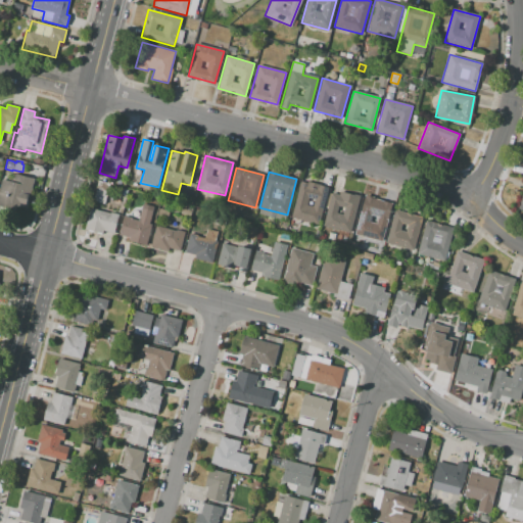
[(34,179),(27,208),(13,205),(12,210),(0,207),(0,188),(2,179),(17,183),(19,175),(34,179)]
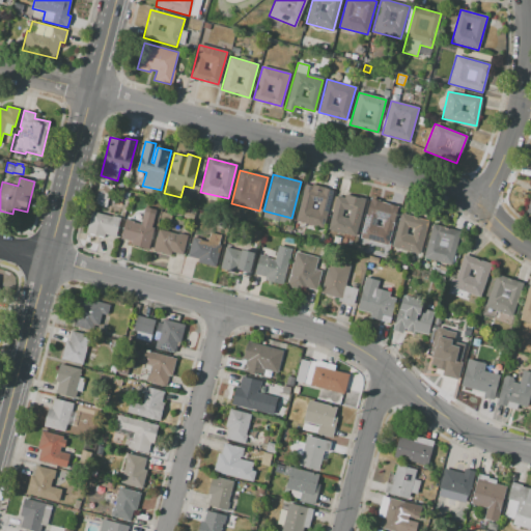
[(296,220),(305,184),(311,186),(312,185),(333,190),(324,227),(296,220)]
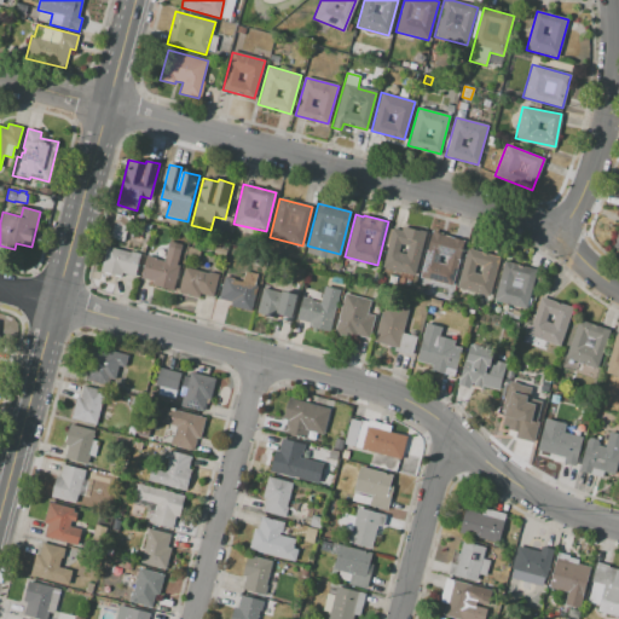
[(110,237),(116,215),(129,219),(123,241),(110,237)]
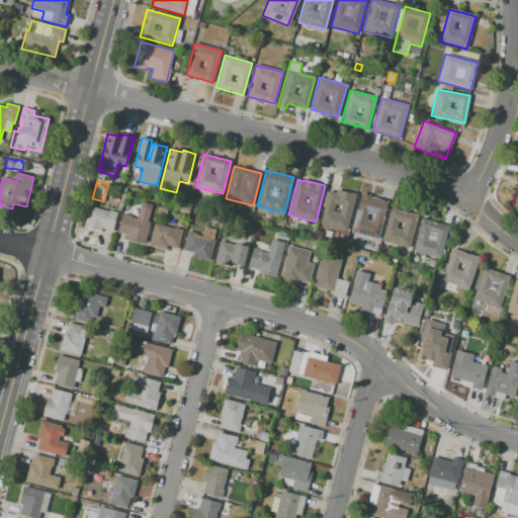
[(321,223),(328,191),(336,193),(337,190),(356,195),(348,230),(321,223)]
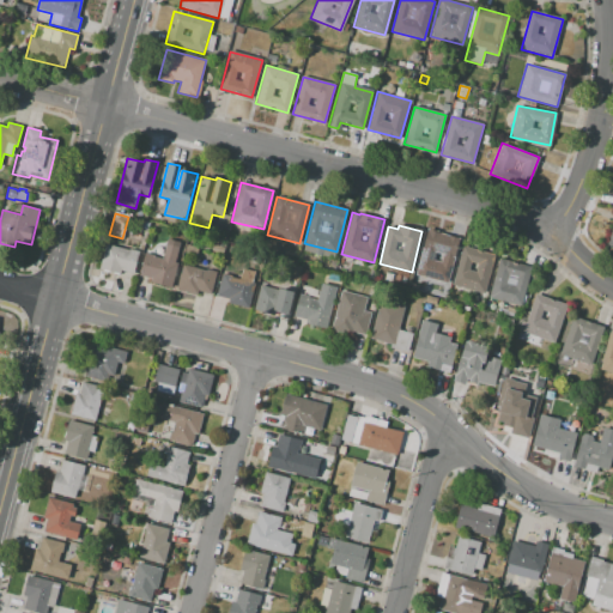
[(426,236),(457,244),(448,284),(416,275),(426,236)]
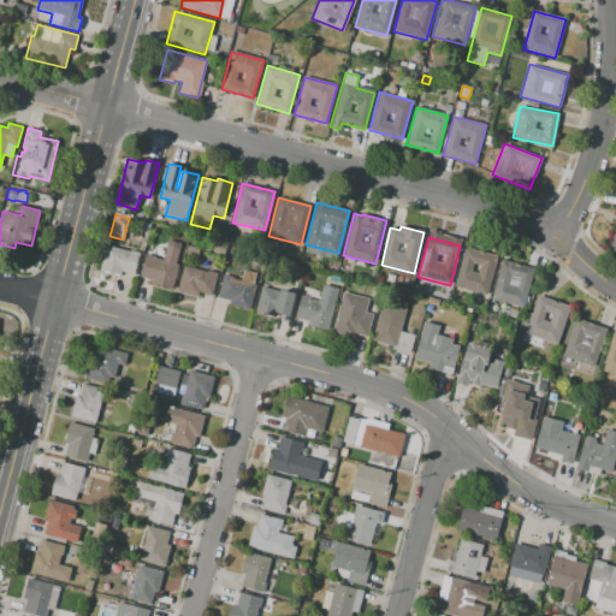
[(134,276),(119,272),(119,274),(100,270),(106,244),(130,252),(130,250),(140,253),(134,276)]
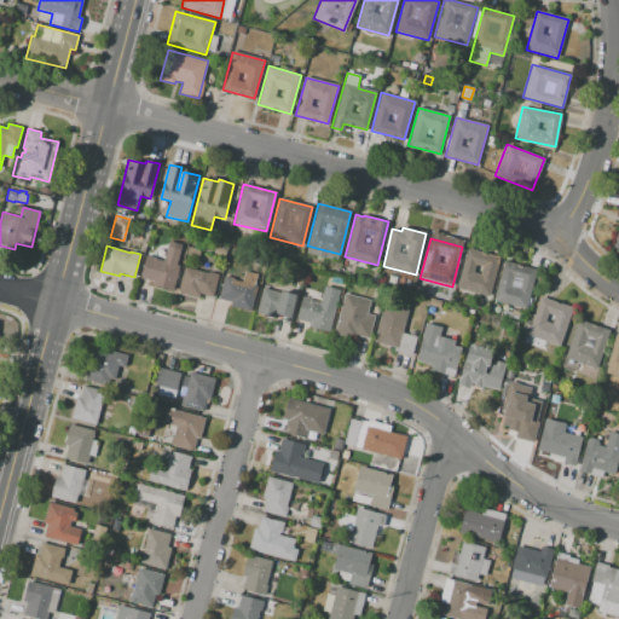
[(173,290),(152,284),(152,282),(140,278),(146,255),(156,258),(155,259),(163,261),(167,246),(180,248),(177,265),(180,265),(173,290)]
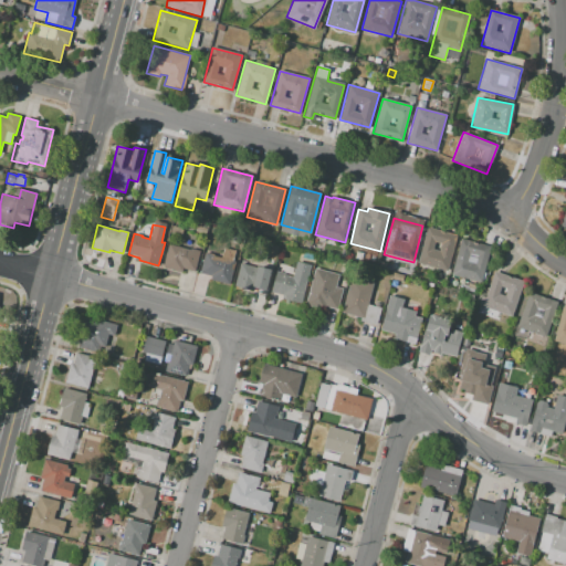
[(182,236),(170,232),(173,226),(184,228),(182,236)]
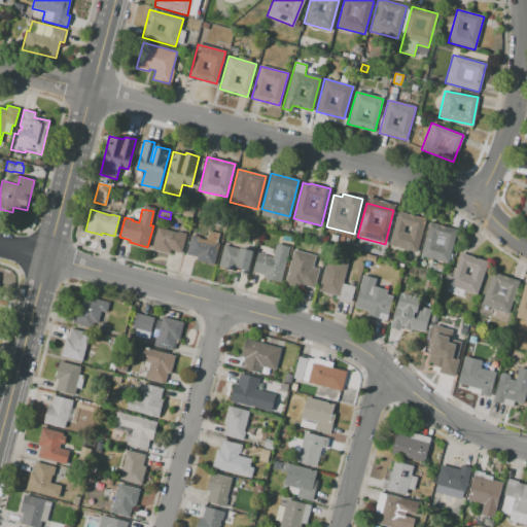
[(191,219),(182,216),(183,210),(192,212),(191,219)]
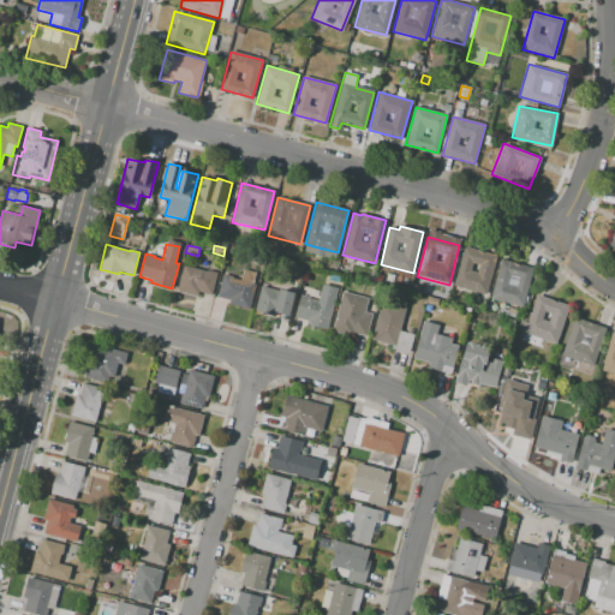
[(465,246),(496,255),(487,293),(454,286),(465,246)]
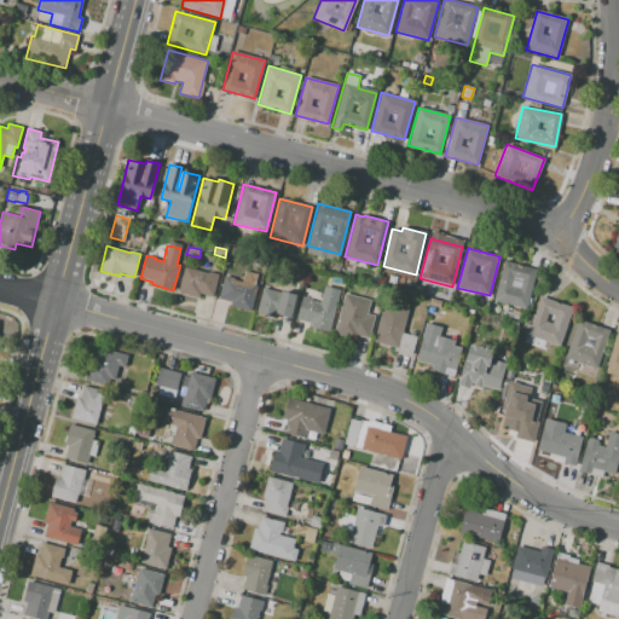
[(493,300),(503,261),(537,270),(526,308),(493,300)]
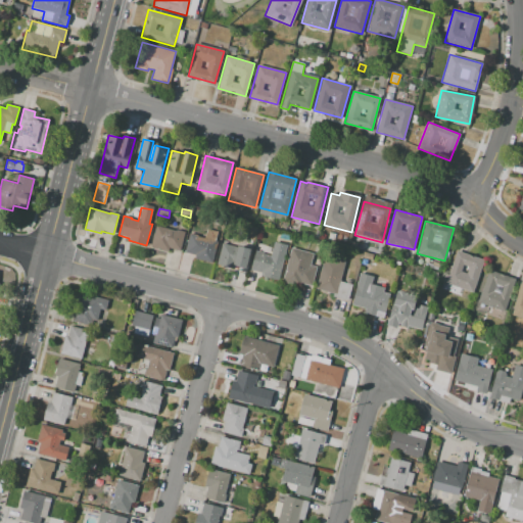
[(185,232),(180,251),(170,248),(169,251),(151,246),(156,226),(176,231),(176,230),(185,232)]
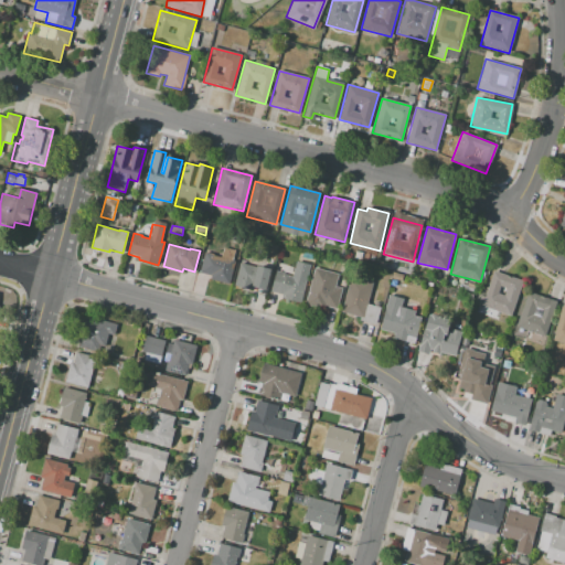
[(301,257),(304,251),(312,253),(310,260),(301,257)]
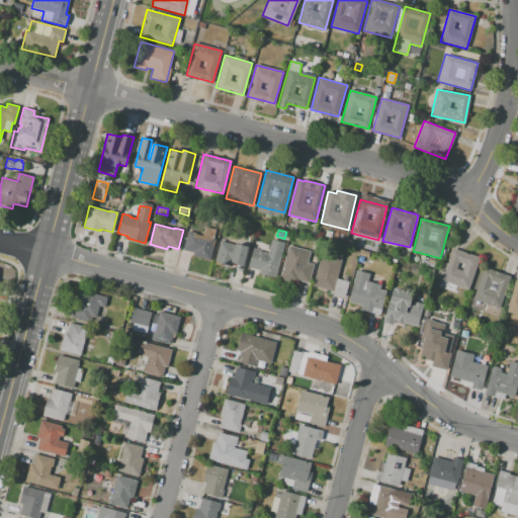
[(210,260),(193,256),(193,253),(183,250),(188,231),(196,233),(195,235),(216,240),(210,260)]
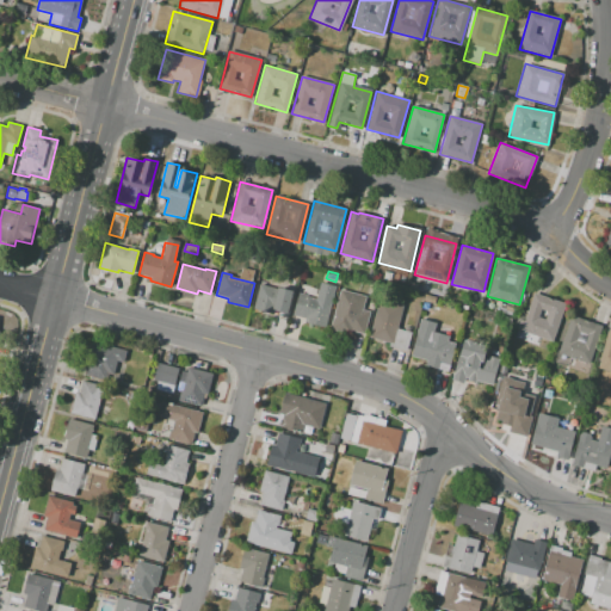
[(334,287),(325,327),(304,322),(306,319),(292,315),(298,292),(307,295),(308,287),(319,289),(320,283),(334,287)]
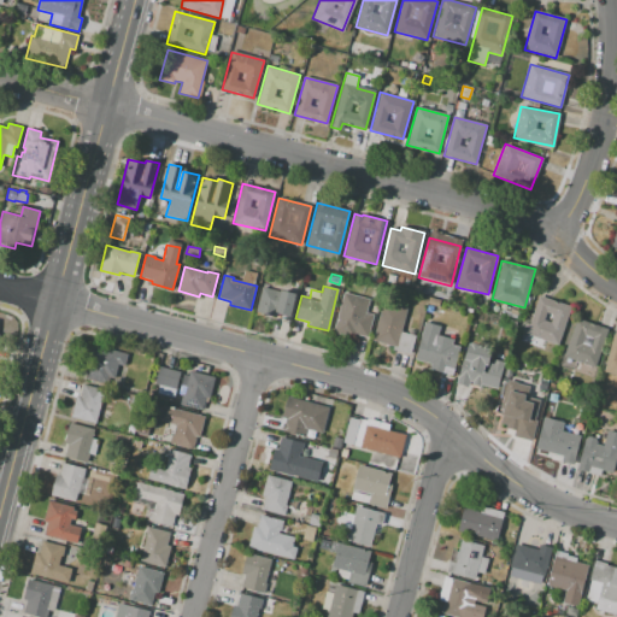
[(295,294),(291,317),(275,313),(275,315),(256,310),(262,287),(280,292),(281,289),(295,294)]
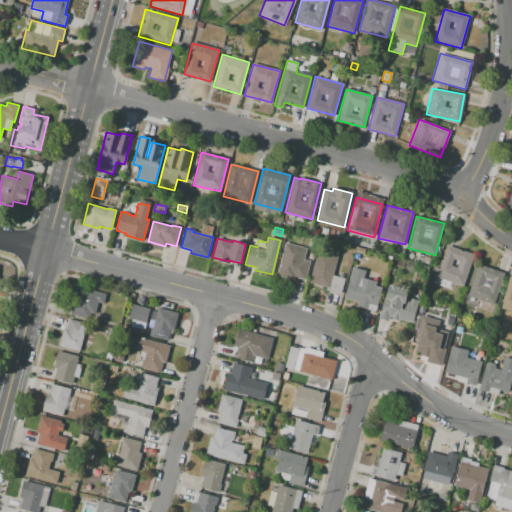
[(276,276),(285,243),(307,248),(304,260),(310,261),(305,281),(294,278),(294,280),(276,276)]
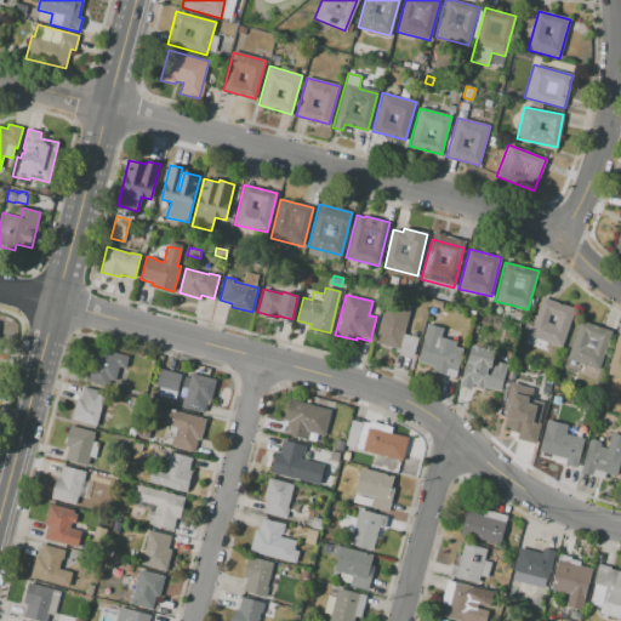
[(542,297),(574,308),(562,347),(530,336),(542,297)]
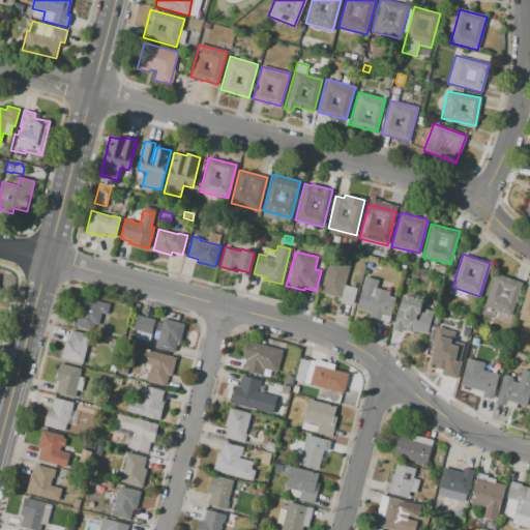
[(376,265),(370,263),(372,256),(378,258),(376,265)]
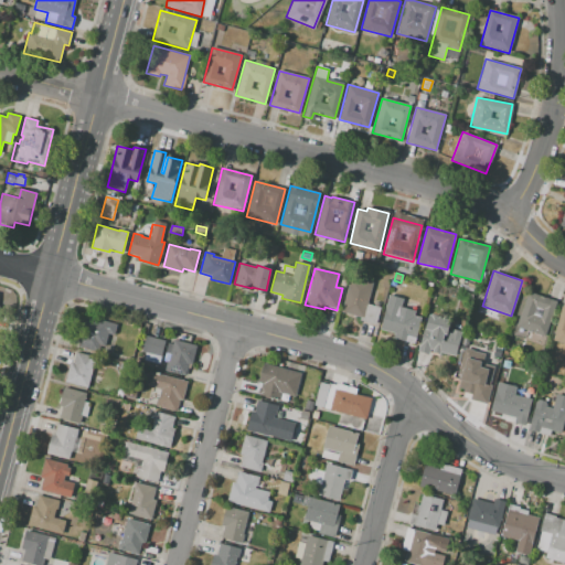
[(376,324),(360,320),(361,317),(341,311),(349,281),(371,287),(368,304),(381,307),(376,324)]
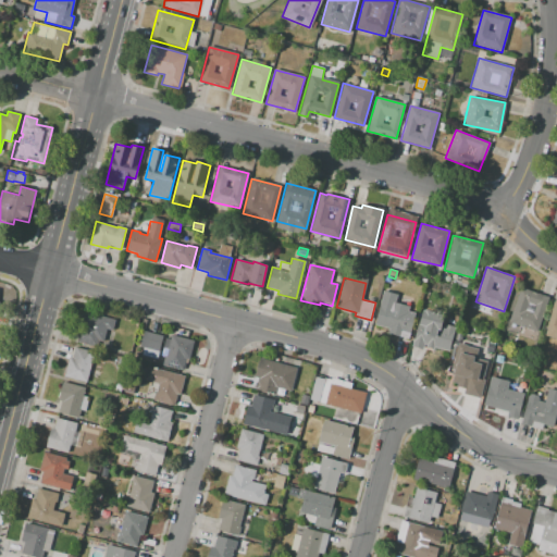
[(509,322),(521,288),(548,297),(537,331),(509,322)]
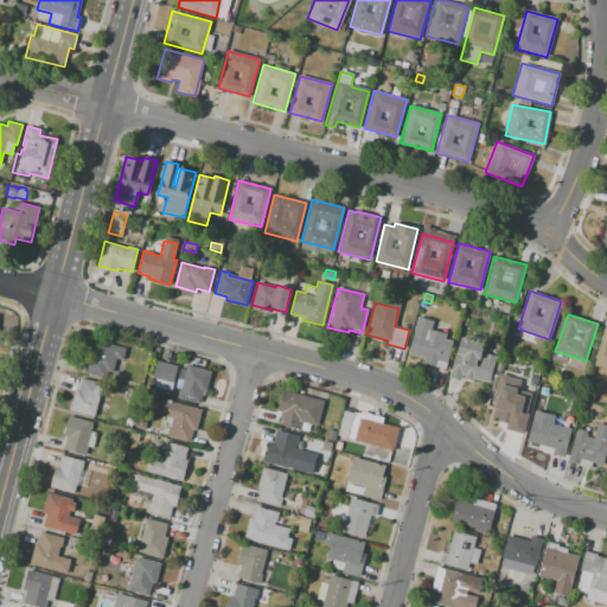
[(452,340),(446,368),(422,362),(423,357),(408,353),(417,317),(434,320),(432,330),(446,333),(445,339),(452,340)]
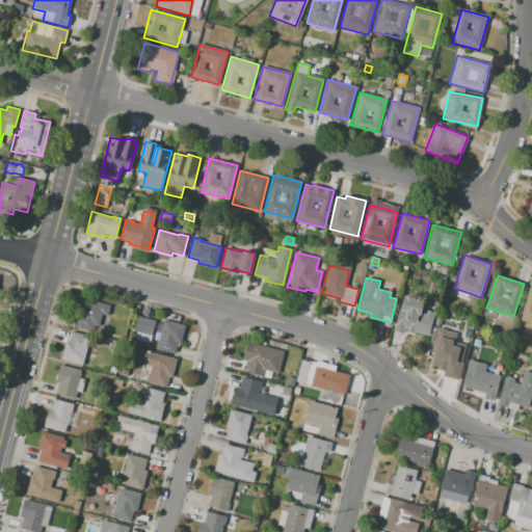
[(530,287),(531,287),(531,322),(521,320),(530,287)]
